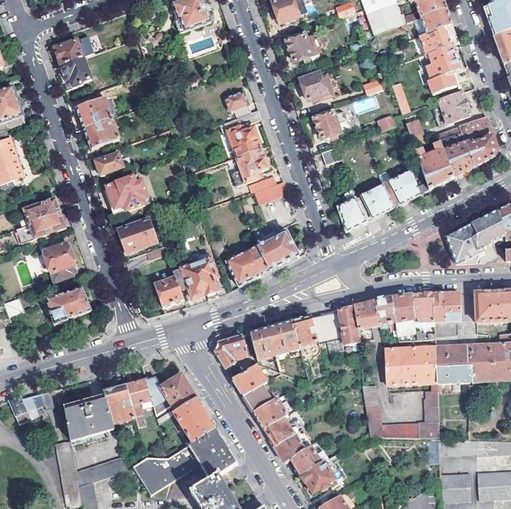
[(180,19),(185,32),(210,22),(202,0),(180,0),(172,3),(178,20),(180,19)]
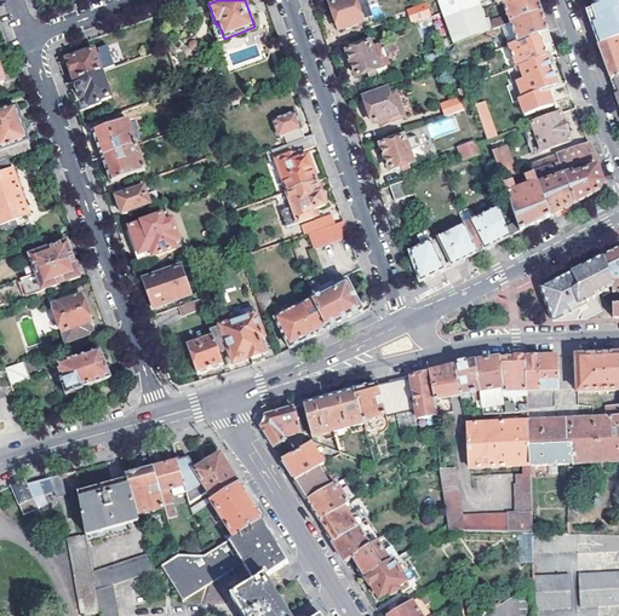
[(339,28),(361,19),(354,0),(339,0),(331,4),(339,28)]
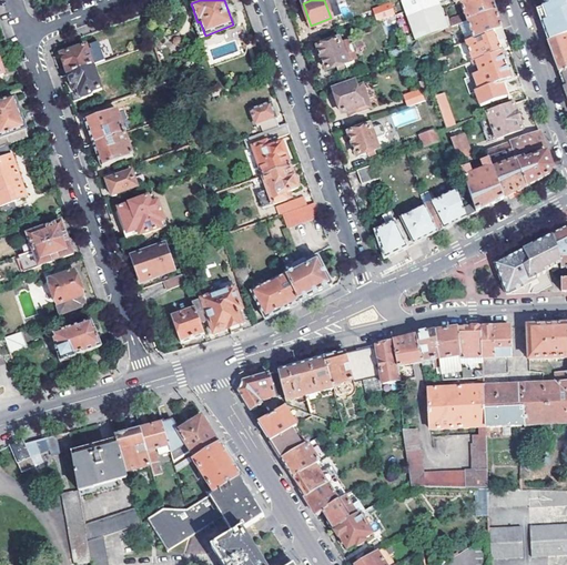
[(401,0),(415,38),(421,36),(445,27),(447,26),(446,23),(437,0),(401,0)]
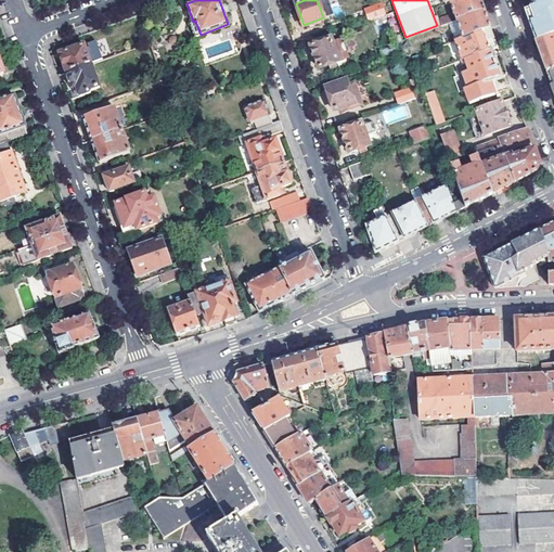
[(451,0),(449,1),(455,18),(484,9),(481,3),(480,0),(451,0)]
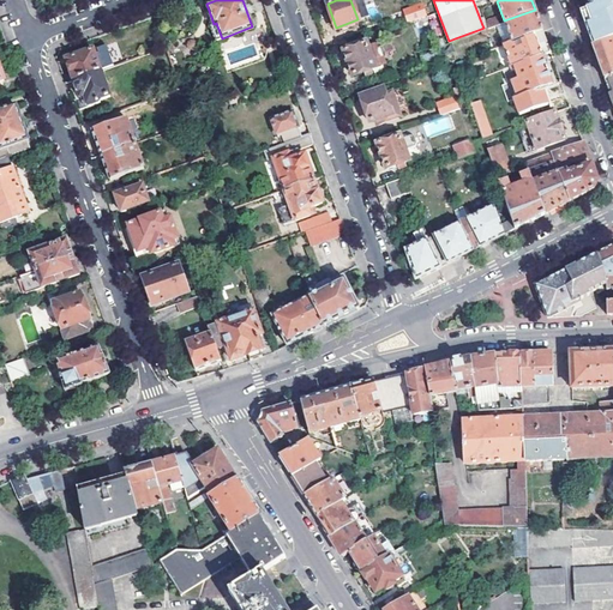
[(586,26),(593,44),(612,37),(612,0),(592,0),(594,5),(590,6),(580,10),(586,26)]
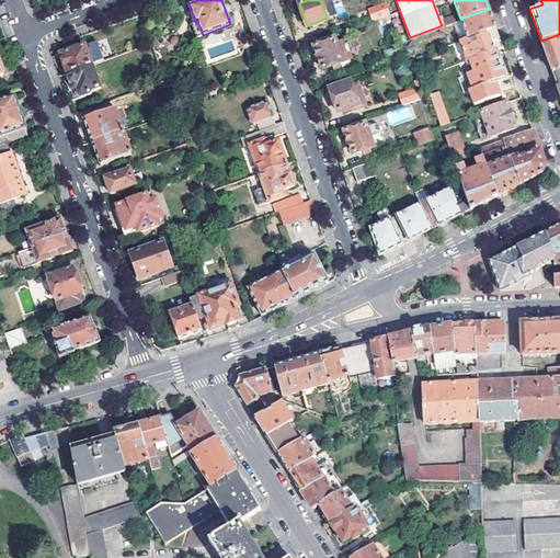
[(389,12),(385,1),(368,8),(373,19),(389,12)]
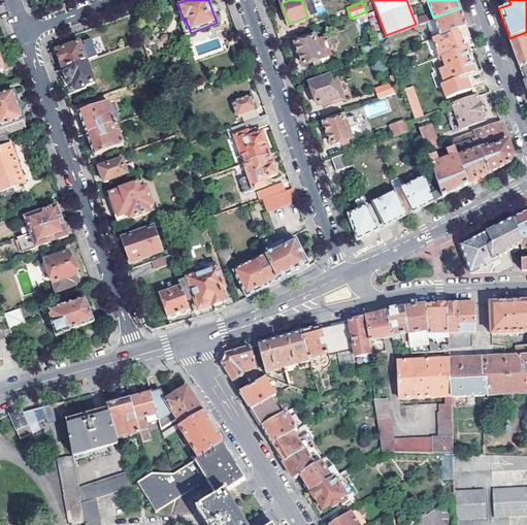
[(439,35),(466,26),(464,19),(460,8),(433,18),(439,35)]
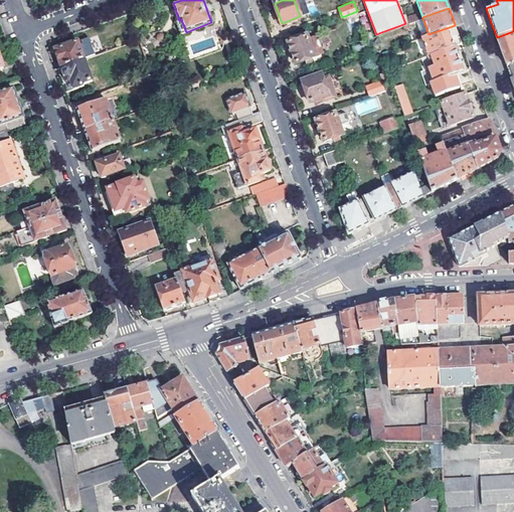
[(408,22),(409,22),(417,19),(415,13),(406,16),(407,19),(408,22)]
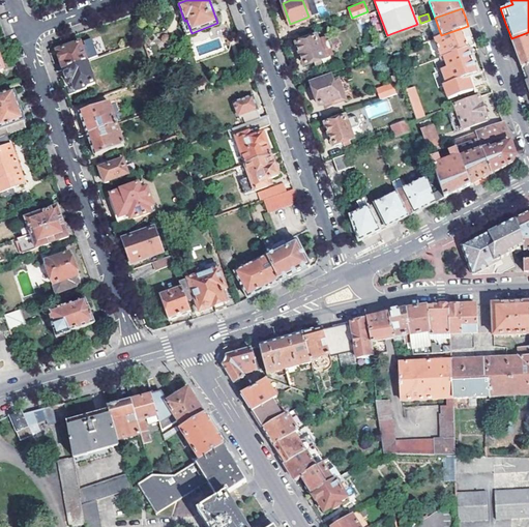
[(434,37),(441,56),(468,47),(474,45),(470,30),(468,26),(441,35),(434,37)]
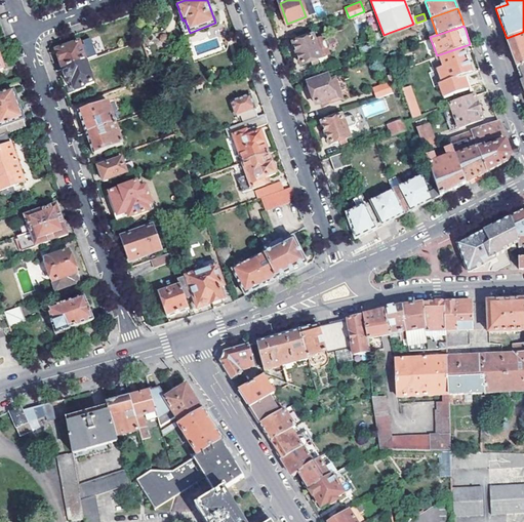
[(523,32),(507,38),(508,43),(517,67),(523,64),(523,32)]
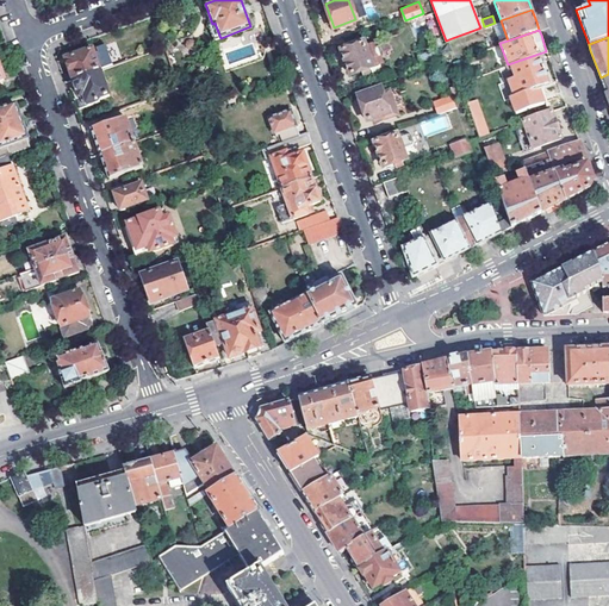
[(341,49),(350,74),(372,66),(372,64),(383,61),(376,41),(365,44),(364,42),(341,49)]
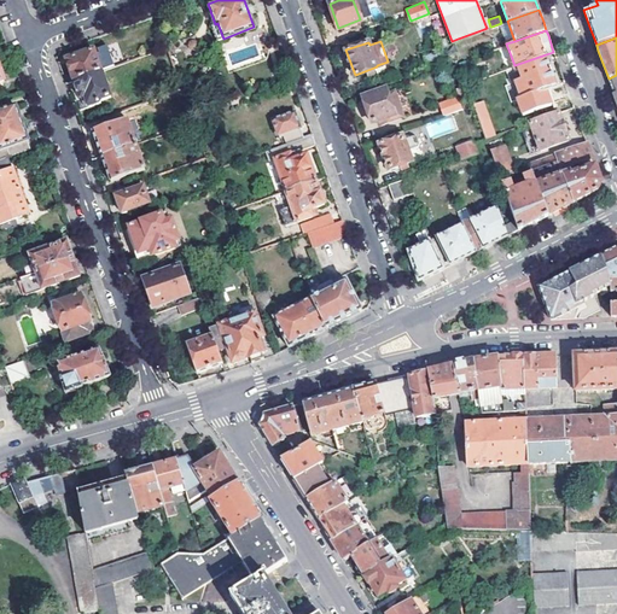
[(76,54),(67,58),(74,79),(100,70),(93,48),(82,53),(81,51),(76,53),(76,54)]
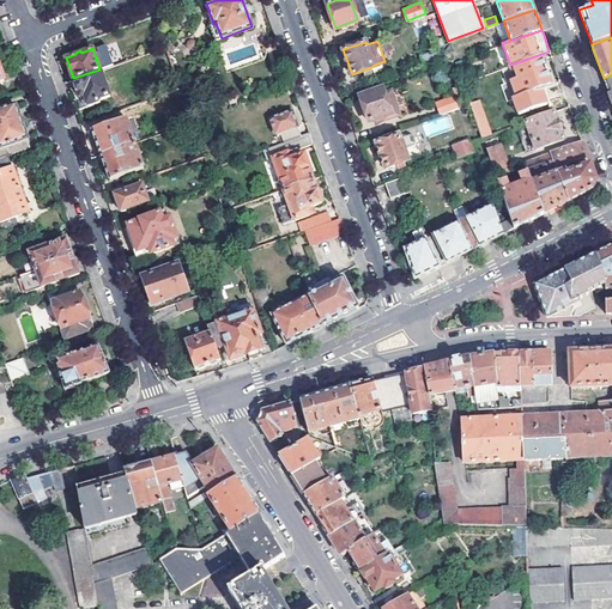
[(419,54),(424,67),(442,60),(437,48),(419,54)]
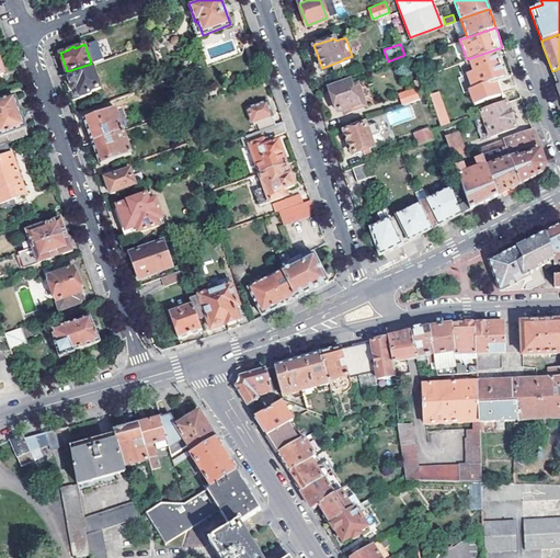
[(505,76),(495,49),(467,59),(466,59),(467,63),(470,63),(479,86),(505,76)]
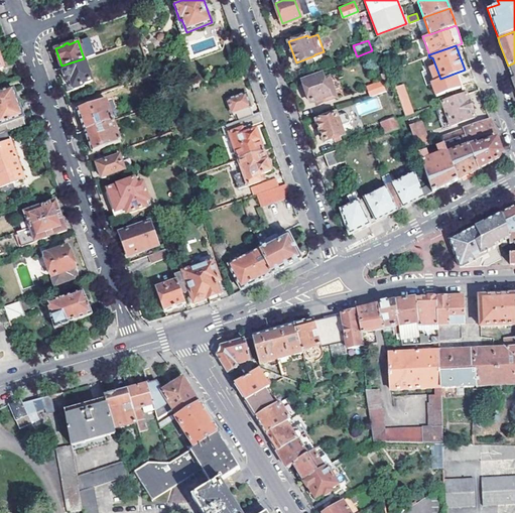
[(61,66),(68,83),(71,82),(74,89),(84,85),(83,83),(92,80),(84,58),(61,66)]
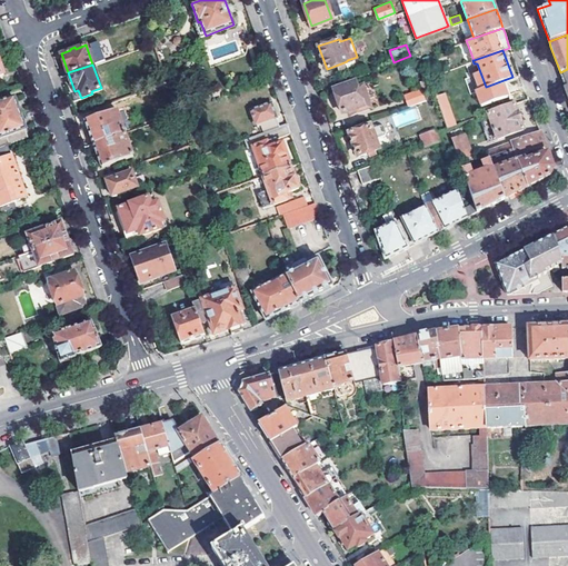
[(429,76),(418,79),(421,88),(422,90),(432,87),(429,76)]
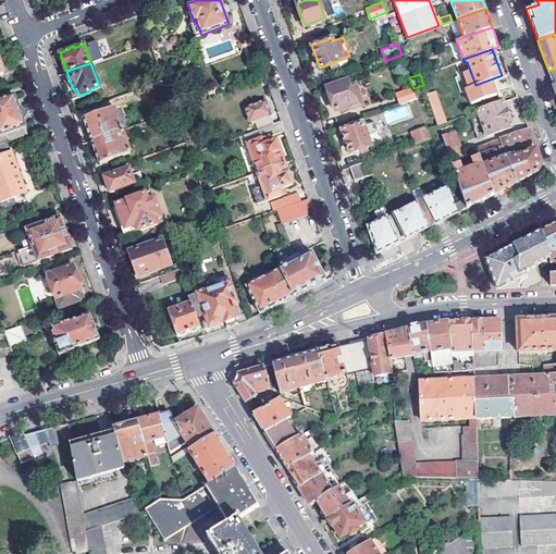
[(164,79),(150,85),(156,100),(170,95),(164,79)]
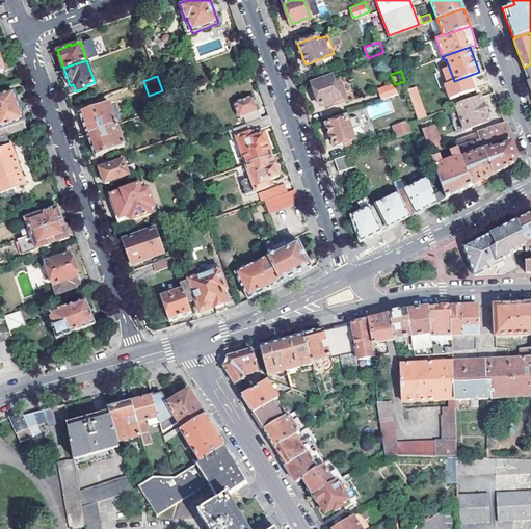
[(312,83),(320,105),(332,101),(333,105),(347,100),(339,78),(333,80),(332,77),(312,83)]
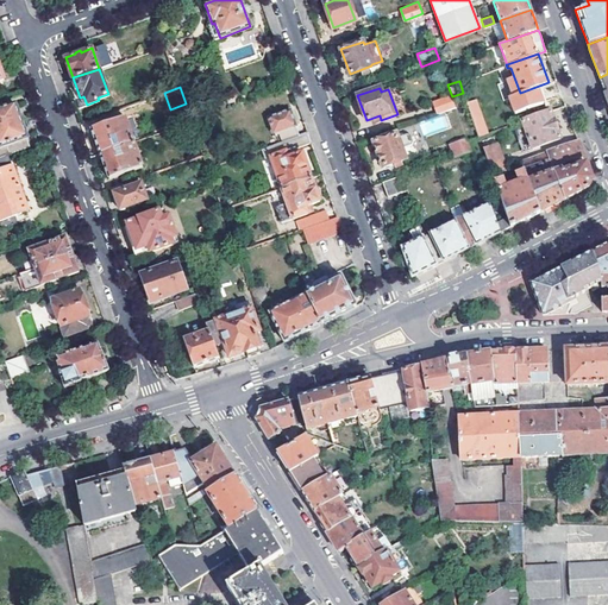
[(478,134),(486,132),(483,121),(481,123),(471,93),(464,95),(478,134)]
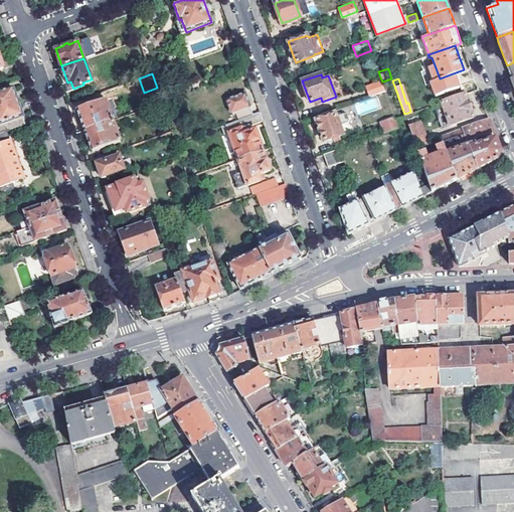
[(367,84),(370,95),(384,90),(382,81),(381,79),(367,84)]
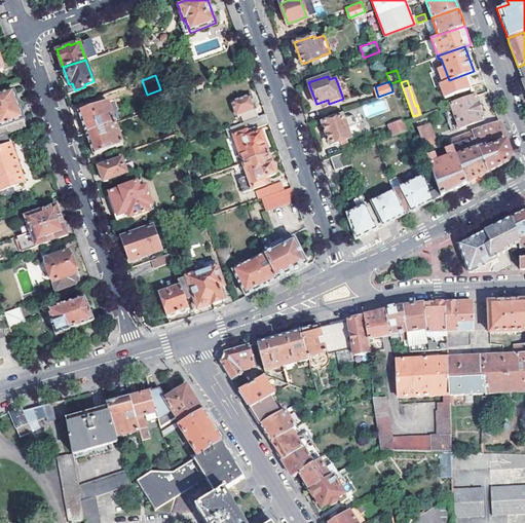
[(13,88),(0,94),(0,134),(5,133),(26,125),(13,88)]
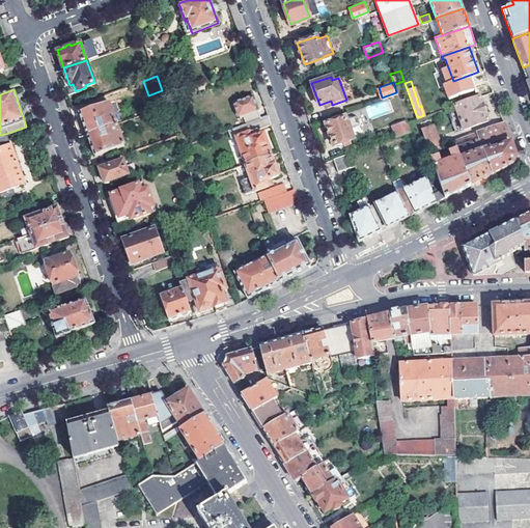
[(245,122),(260,117),(252,95),(233,102),(239,117),(243,115),(245,122)]
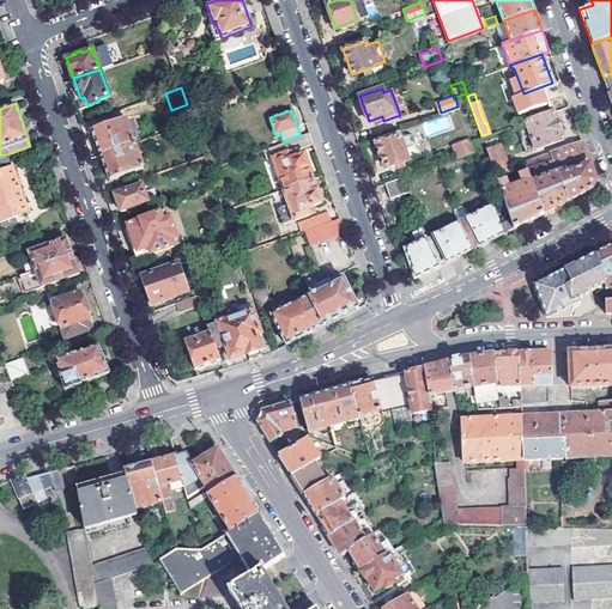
[(553,110),(526,120),(535,148),(563,139),(553,110)]
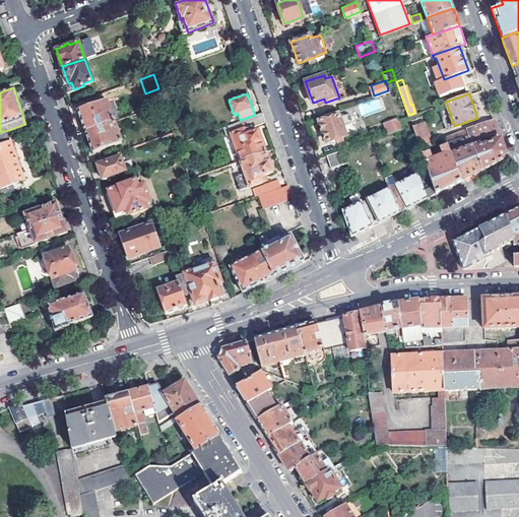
[(107,98),(77,108),(85,130),(114,120),(107,98)]
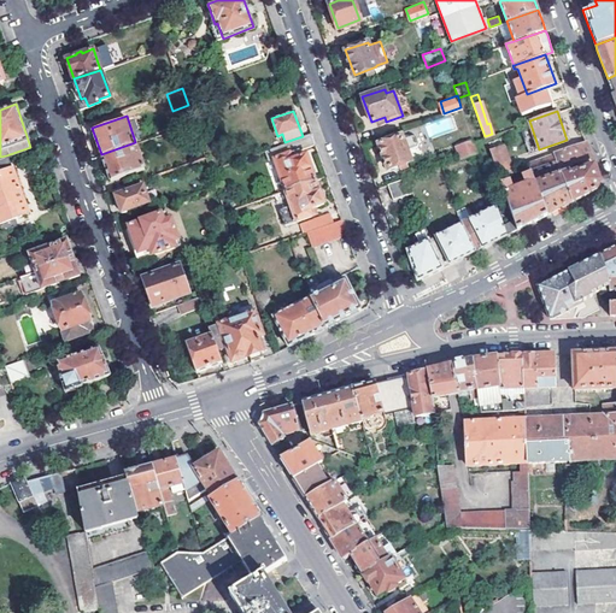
[(303,136),(285,142),(264,149),(268,160),(274,159),(289,153),(292,160),(299,158),(297,151),(315,145),(311,133),(303,136)]
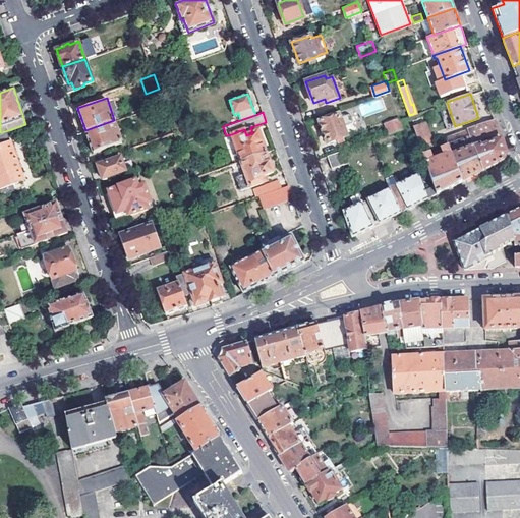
[(320,121),(327,141),(346,134),(343,125),(352,122),(353,120),(351,114),(348,113),(340,116),(339,114),(320,121)]
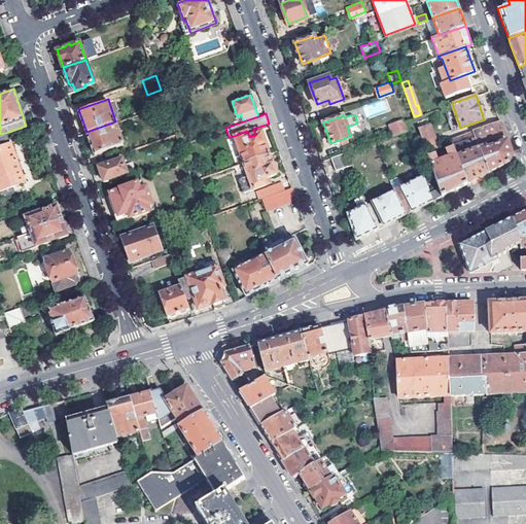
[(388,124),(392,135),(407,130),(404,120),(404,118),(388,124)]
